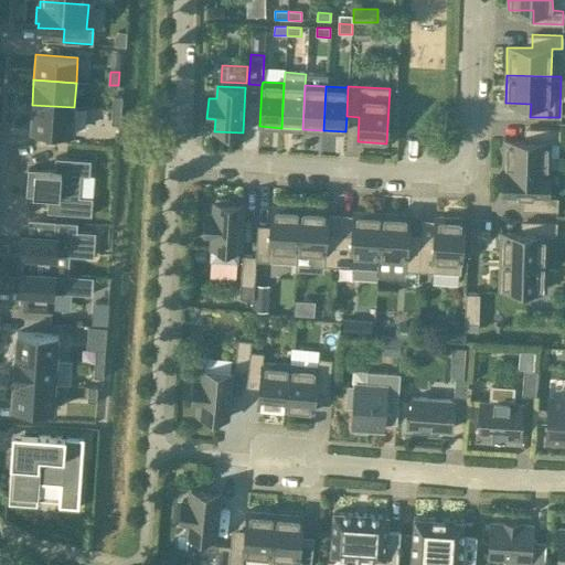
[(114,96),(113,110),(121,110),(123,97),(114,96)]
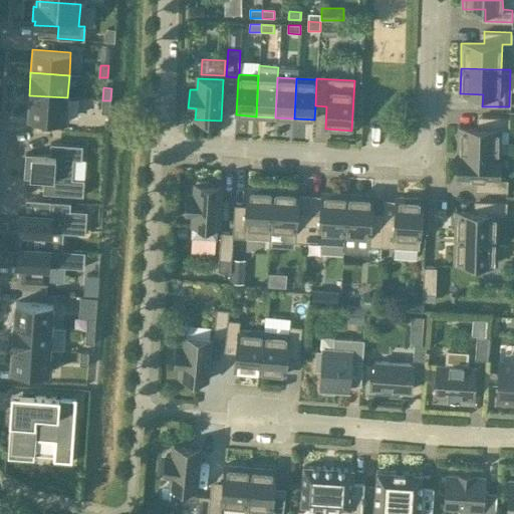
[(66,120),(67,97),(29,95),(27,118),(66,120)]
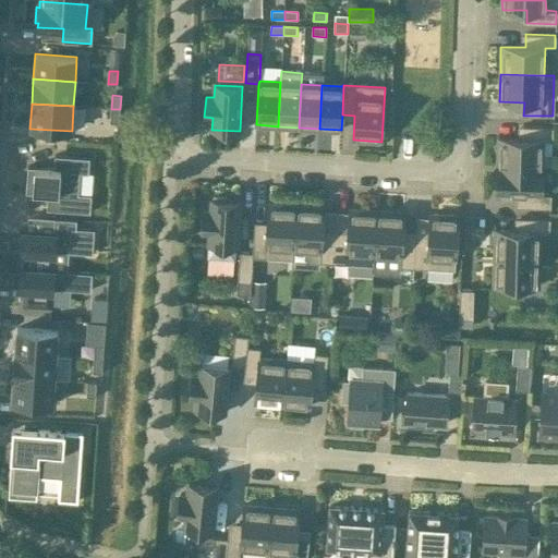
[(119,123),(120,109),(111,109),(110,122),(119,123)]
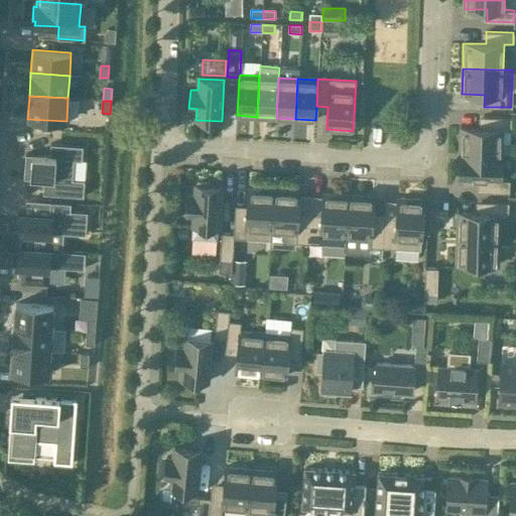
[(460,152),(460,153),(501,154),(501,153),(501,129),(511,130),(511,117),(484,116),(483,129),(461,128),(460,152)]
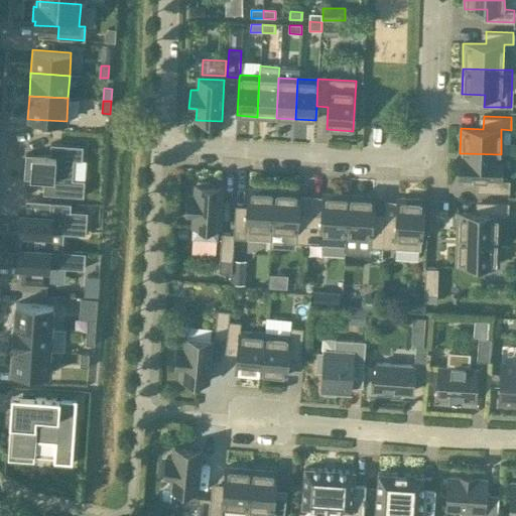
[(50,156),(26,155),(24,179),(44,180),(43,195),(84,198),(85,181),(73,180),(75,161),(83,161),(84,147),(51,144),(50,156)]
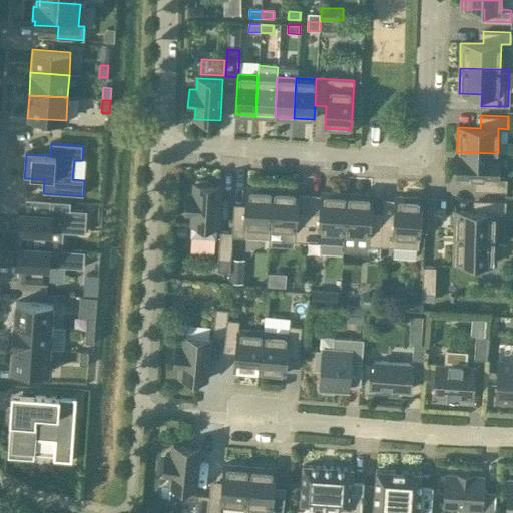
[(497,178),(498,153),(457,152),(456,177),(479,178),(479,190),(506,191),(506,178),(497,178)]
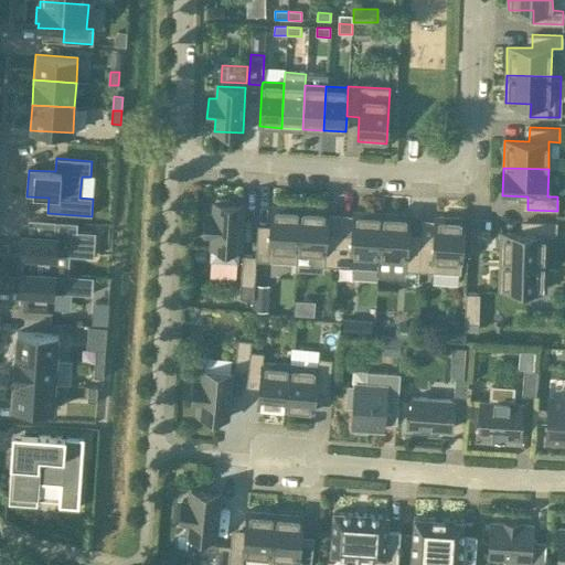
[(237,263),(238,249),(240,249),(243,204),(228,203),(230,200),(216,199),(216,203),(214,203),(213,215),(205,214),(204,235),(212,235),(210,262),(237,263)]
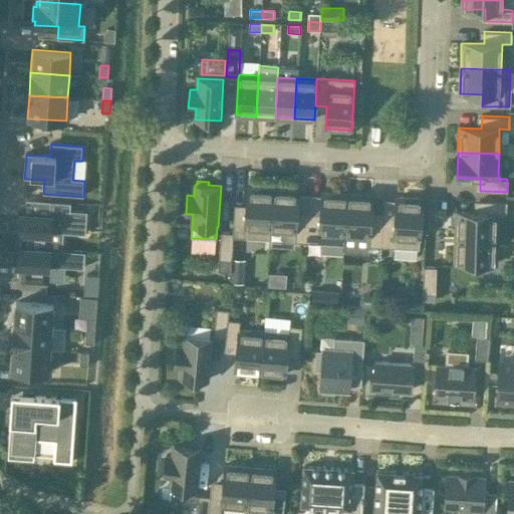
[(269,240),(270,231),(273,190),(247,189),(246,211),(234,210),(232,233),(232,238),(269,240)]
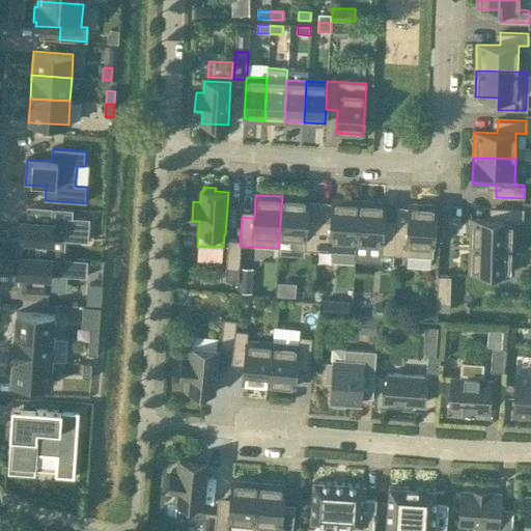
[(308,198),(282,196),(279,239),(305,240),(304,250),(316,250),(318,222),(306,222),(308,198)]
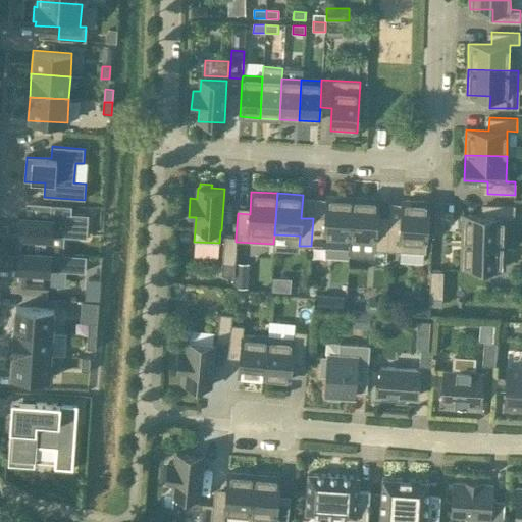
[(325,219),(313,218),(311,246),(349,249),(350,239),(353,198),(326,197),(325,219)]
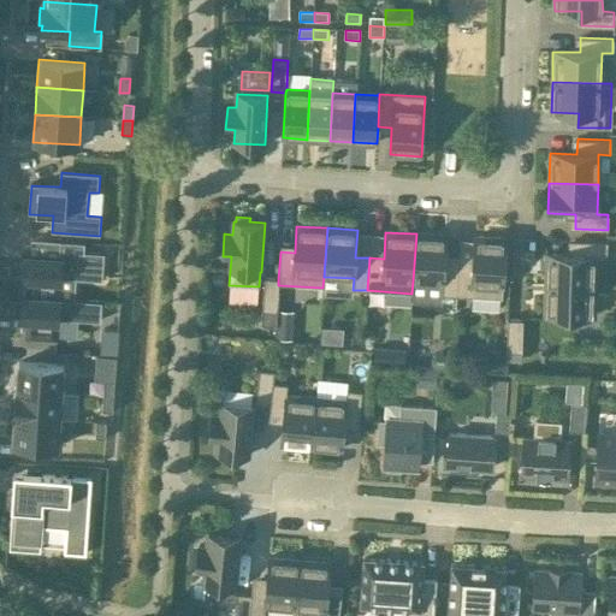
[(442,295),(456,296),(458,264),(444,262),(446,236),(416,234),(413,282),(443,284),(442,295)]
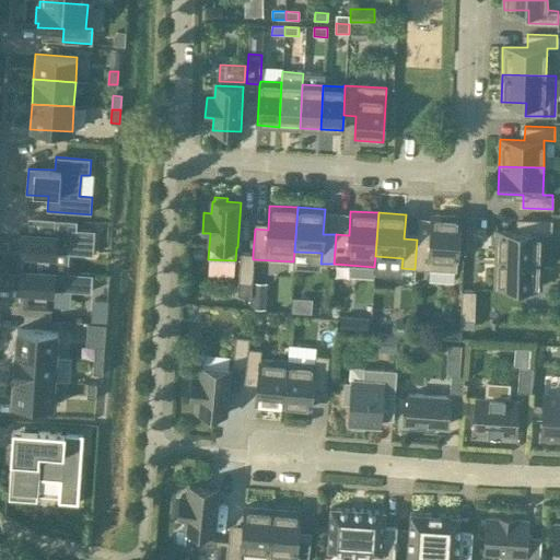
[(430,241),(417,240),(415,269),(456,272),(459,218),(432,216),(430,241)]
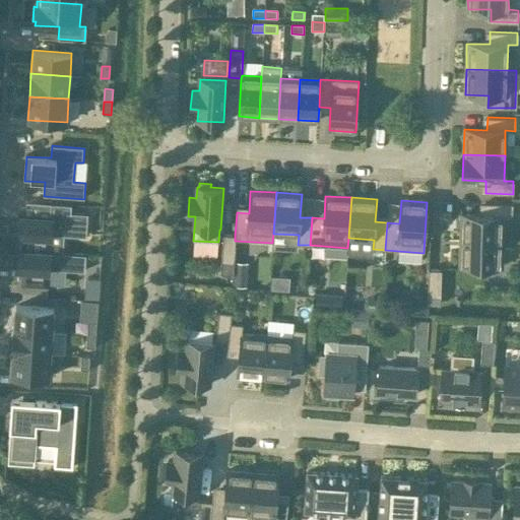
[(23,250),(50,252),(51,234),(86,237),(87,213),(71,212),(71,205),(51,203),(50,217),(22,215),(21,219),(19,219),(18,231),(20,231),(20,235),(24,235),(23,250)]
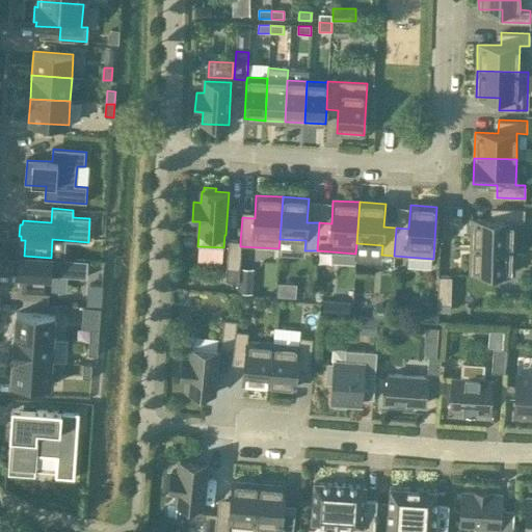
[(472,219),(471,245),(513,247),(513,221),(524,221),(524,208),(496,208),(496,220),(472,219)]
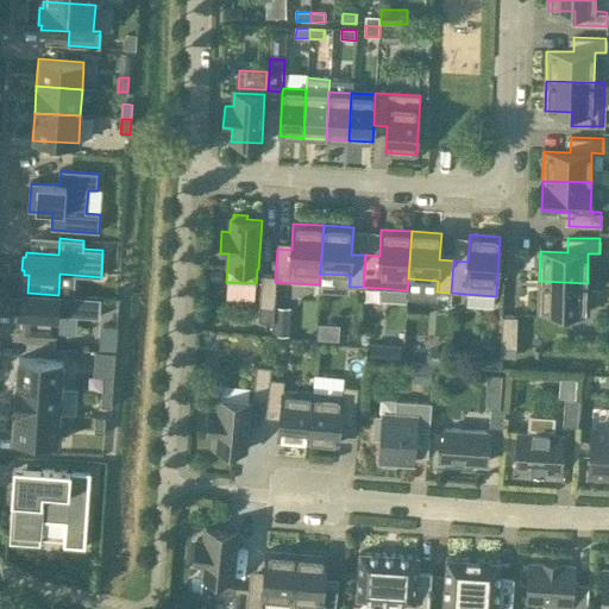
[(258,321),(272,321),(275,282),(275,276),(261,276),(258,321)]
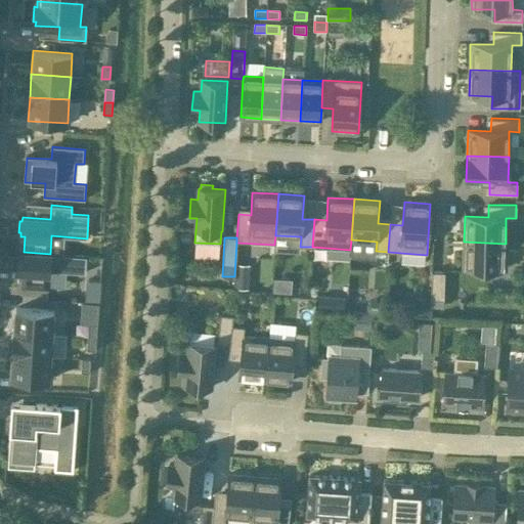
[(505,269),(506,244),(464,242),(464,268),(505,269)]
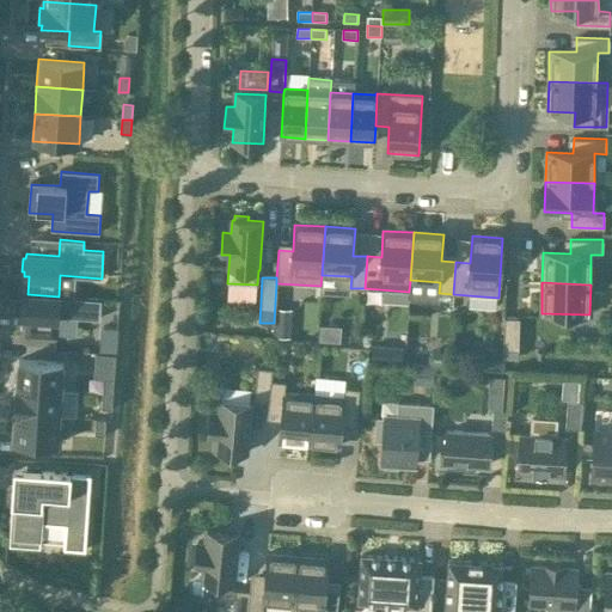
[(59,297),(28,294),(23,294),(22,317),(25,317),(24,335),(55,337),(56,316),(99,319),(101,300),(59,297)]
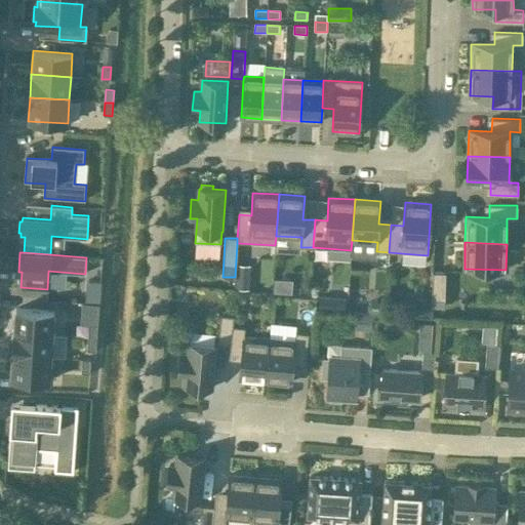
[(432,299),(444,299),(445,272),(432,272),(432,299)]
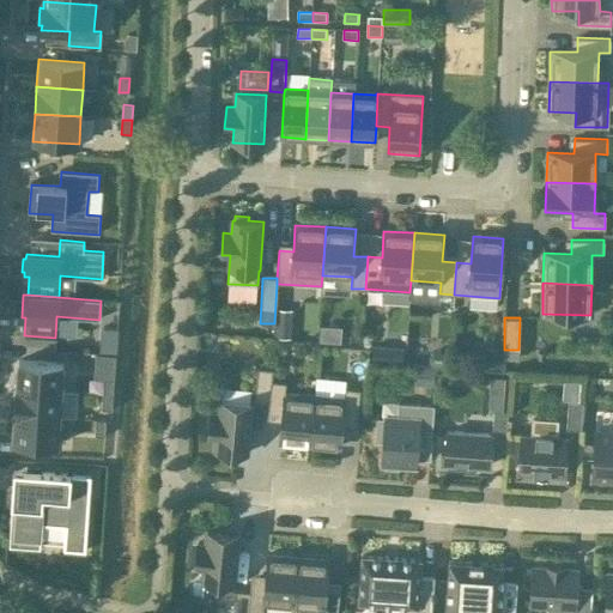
[(117,328),(103,327),(101,351),(115,352),(117,328)]
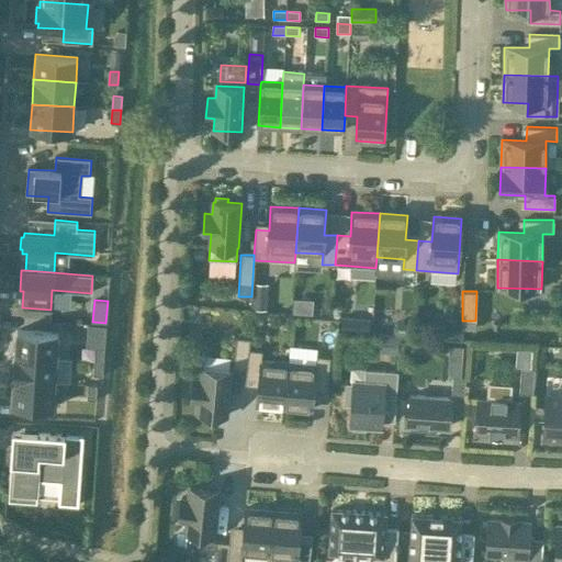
[(14,355),(57,358),(58,333),(17,329),(14,355)]
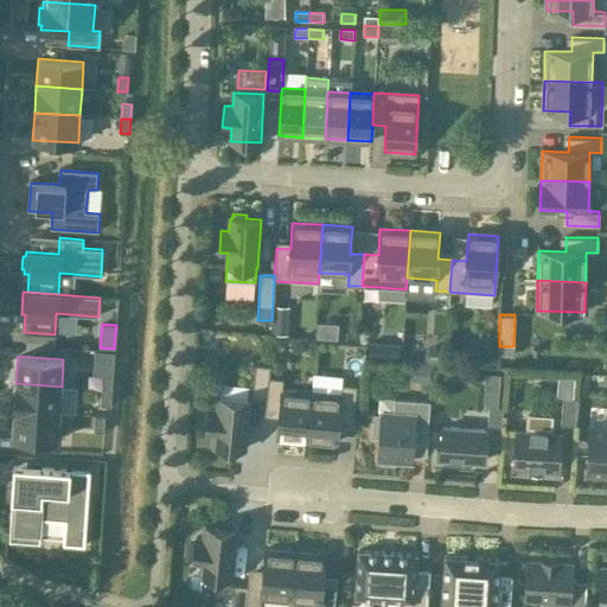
[(253,396),(267,397),(268,377),(270,377),(272,365),(255,363),(253,396)]
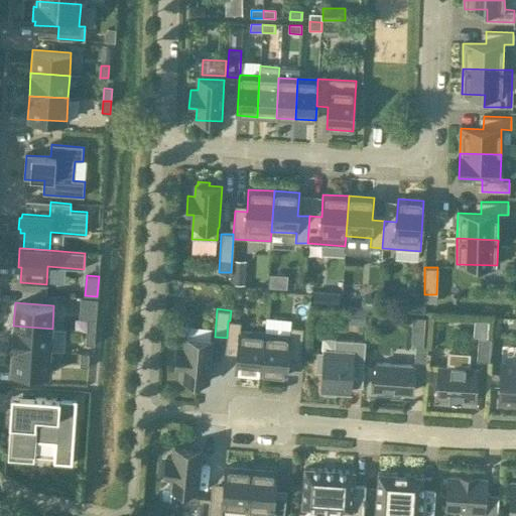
[(366,326),(367,309),(350,308),(349,324),(366,326)]
